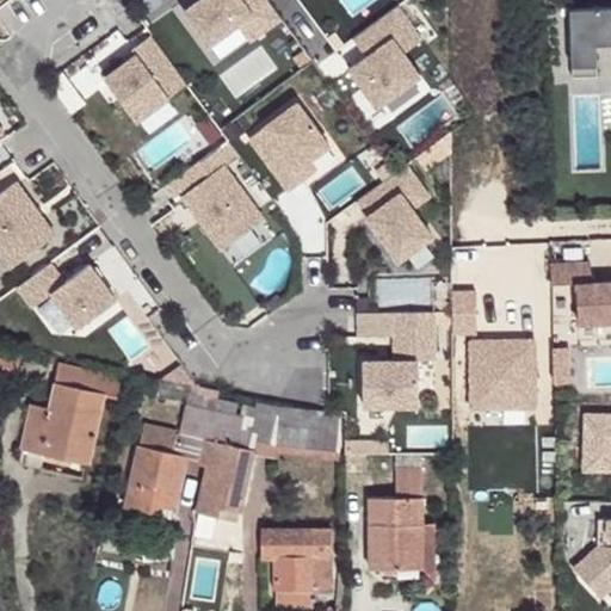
[(198,0),(185,10),(209,43),(238,23),(251,41),(282,17),(269,0),(198,0)]
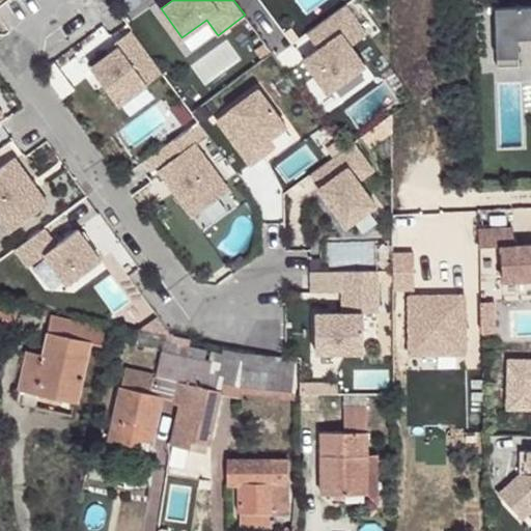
[(317,47),(303,58),(328,91),(380,53),(365,33),(382,22),(365,0),(350,0),(306,31),(317,47)]
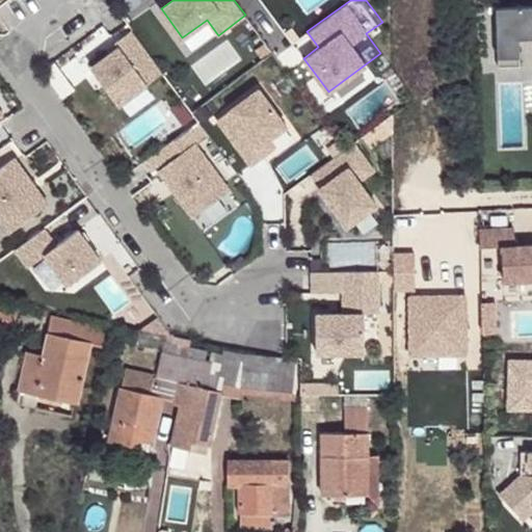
[(531,4),(496,6),(498,65),(520,64),(519,43),(524,37),(531,36),(531,4)]
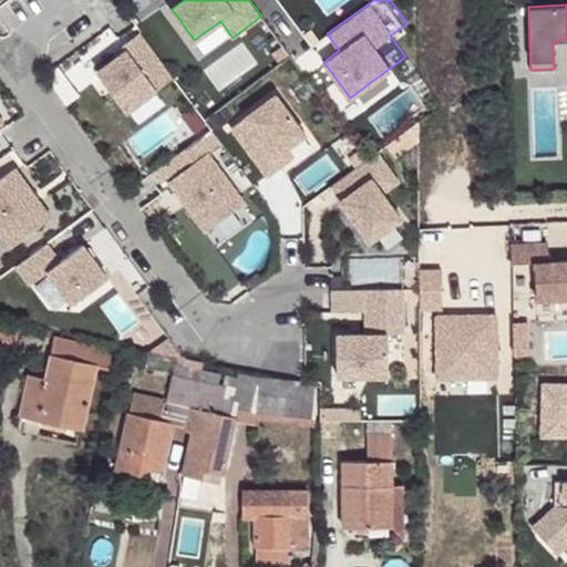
[(309,29),(302,33),(311,45),(318,40),(309,29)]
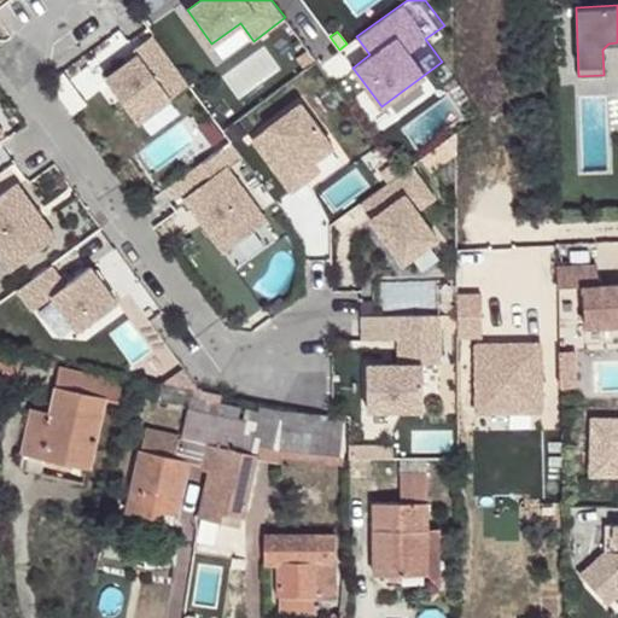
[(190,83),(153,35),(134,48),(138,53),(127,62),(106,77),(138,121),(190,83)]
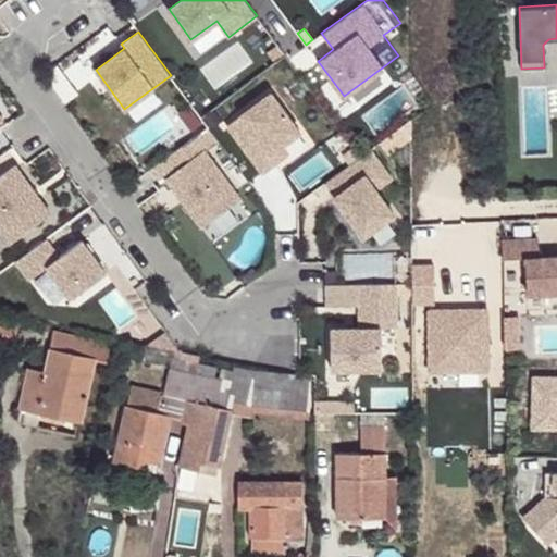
[(121,44),(111,51),(114,56),(124,48),(121,44)]
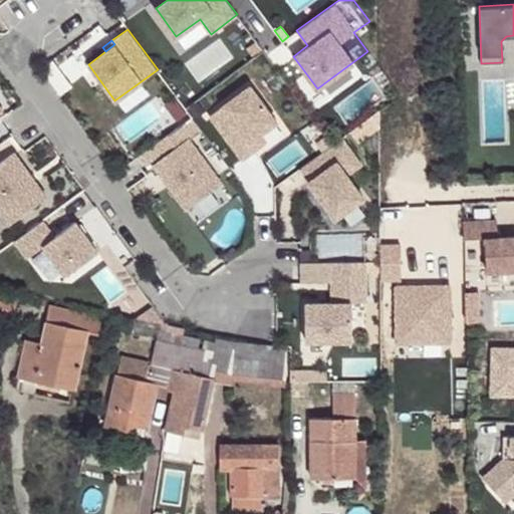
[(256,41),(247,48),(254,57),(263,50),(256,41)]
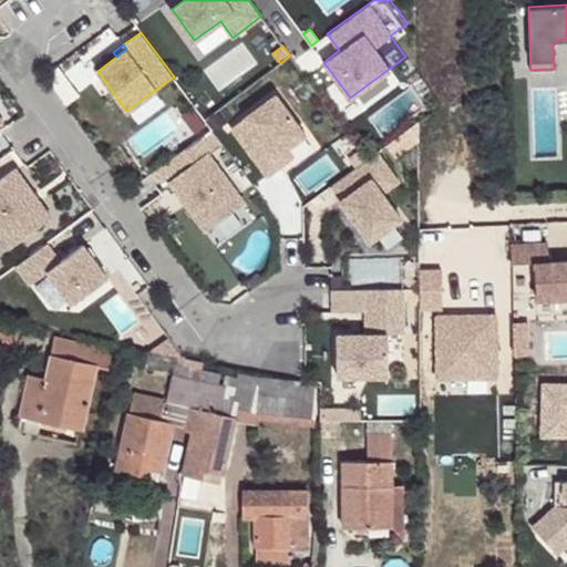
[(276,93),(232,126),(267,175),(282,164),(276,155),(287,146),(306,133),(276,93)]
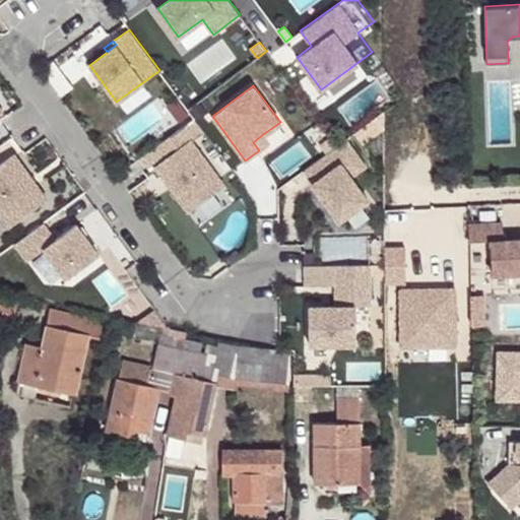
[(379,115),(350,135),(360,147),(380,132),(379,115)]
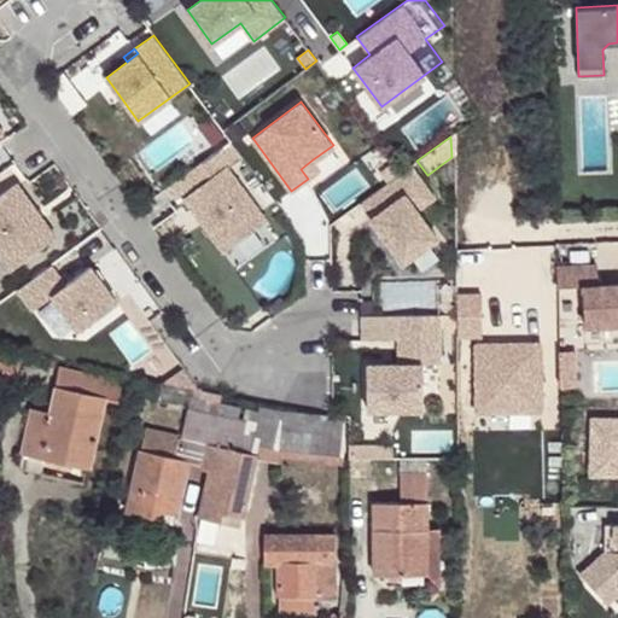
[(267,221),(216,153),(211,157),(188,174),(199,187),(185,199),(225,254),(267,221)]
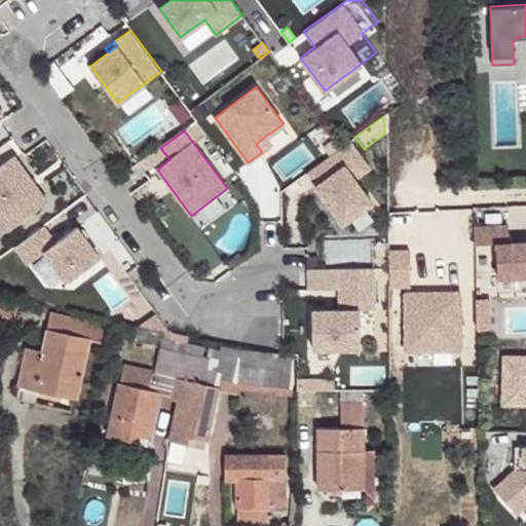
[(266,136),(256,144),(262,152),(272,144),(266,136)]
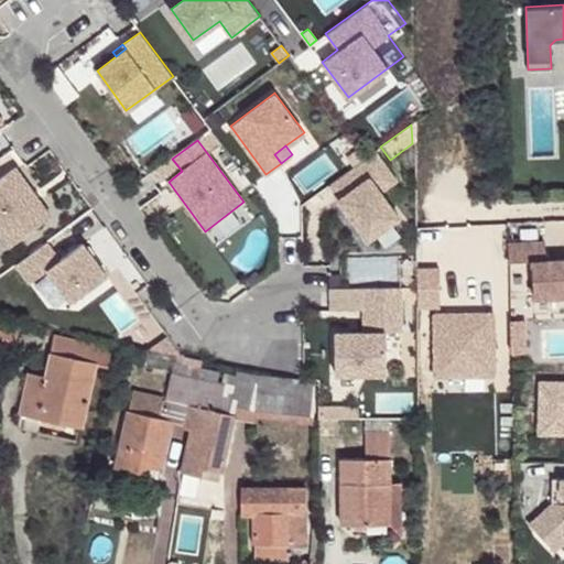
[(371,153),(327,186),(337,201),(335,202),(365,242),(396,219),(377,194),(393,182),(371,153)]
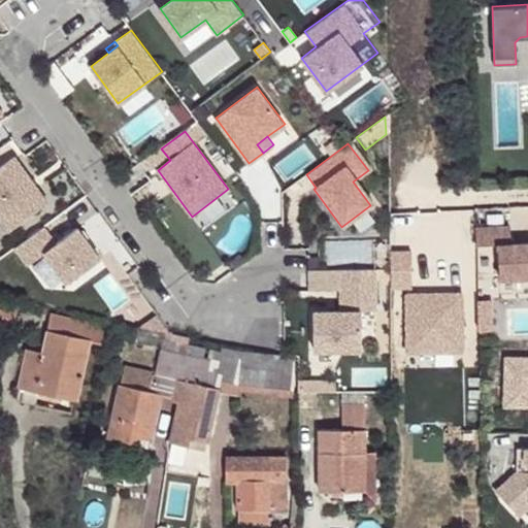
[(0,218),(10,231),(48,202),(13,157),(0,167),(0,218)]
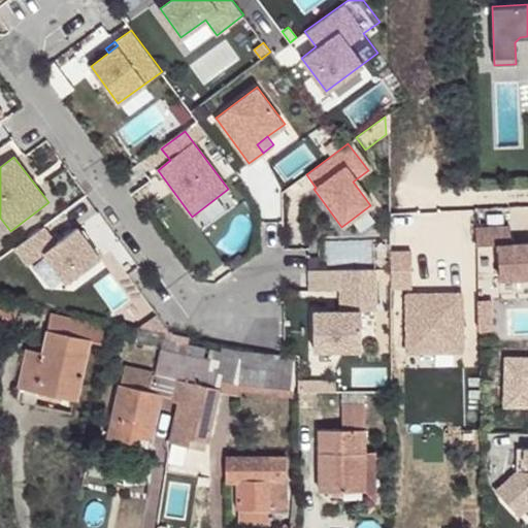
[(508,225),(476,226),(476,244),(498,243),(500,277),(527,276),(527,242),(509,244),(508,225)]
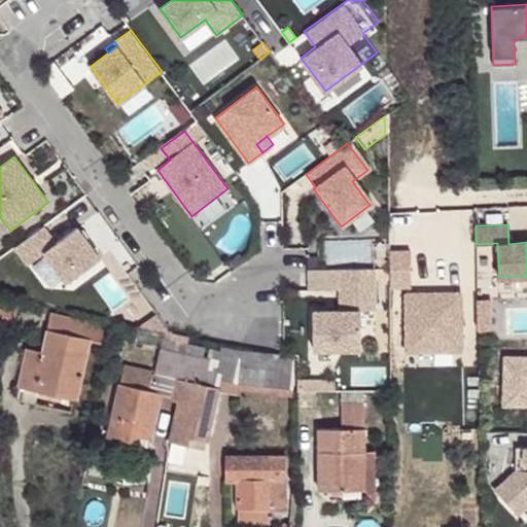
[(44,226),(16,247),(29,264),(47,251),(69,281),(101,258),(78,226),(57,242),(44,226)]
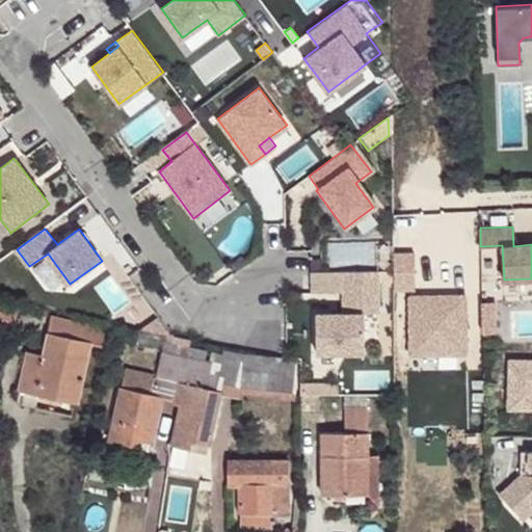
[(322,258),(312,259),(311,271),(322,271),(322,258)]
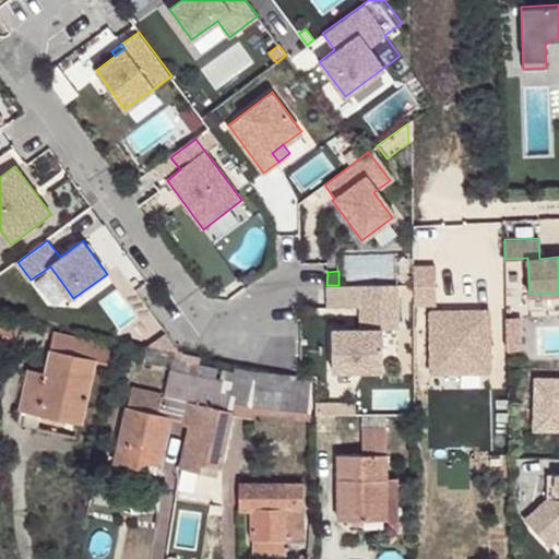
[(411,284),(395,285),(395,295),(411,296),(411,284)]
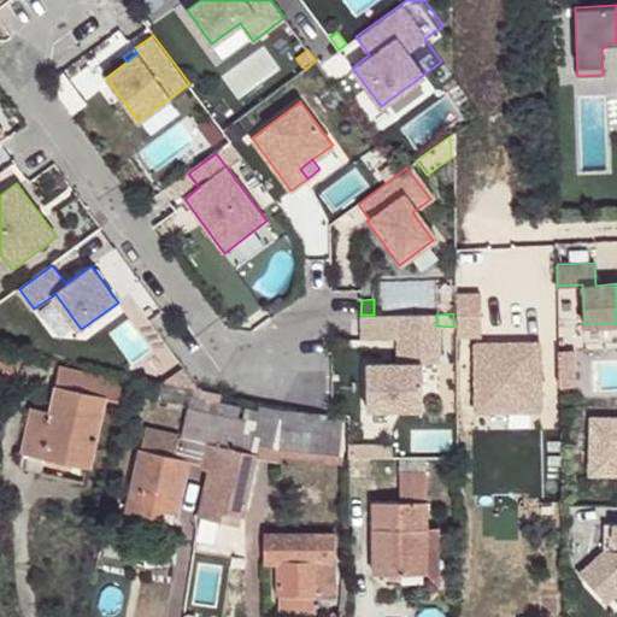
[(436,315),(395,315),(397,363),(364,362),(364,407),(419,407),(419,362),(436,362),(436,325),(436,315)]
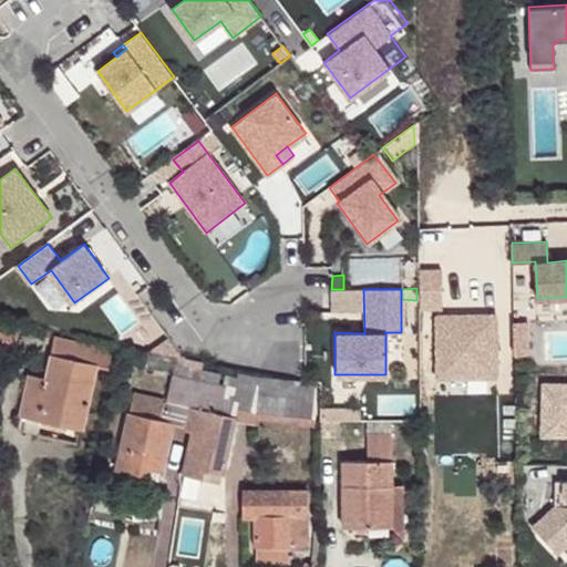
[(528,342),(528,320),(514,321),(514,342),(528,342)]
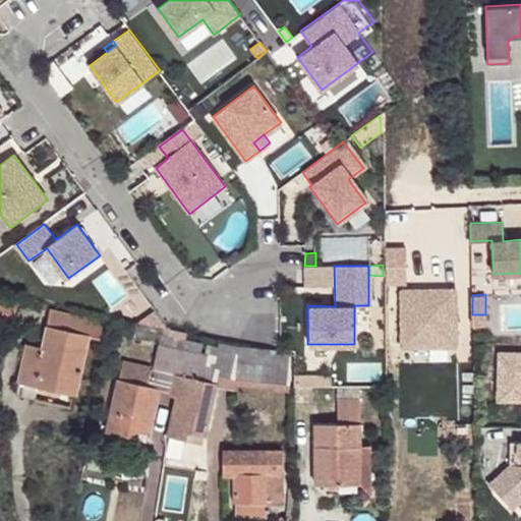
[(18,299),(0,295),(0,320),(13,323),(18,299)]
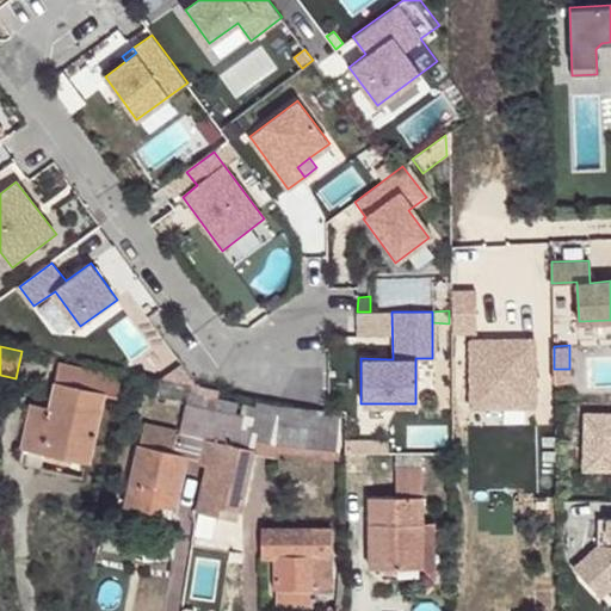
[(31,405),(22,449),(44,454),(87,463),(103,394),(117,396),(122,376),(57,363),(49,408),(31,405)]
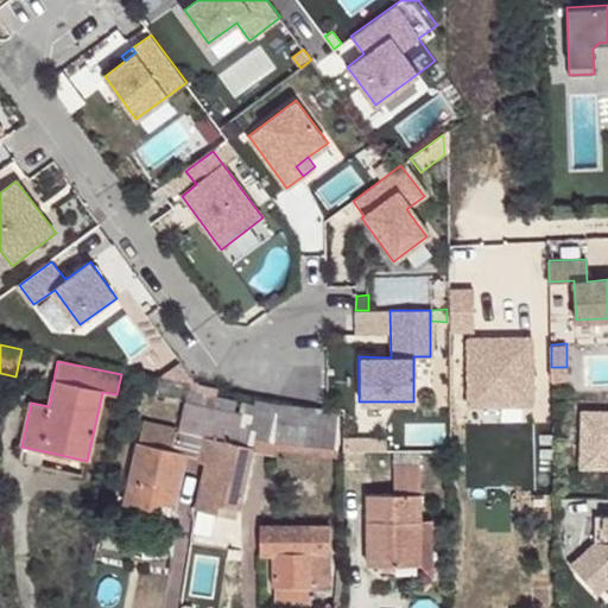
[(135,372),(125,369),(122,381),(133,382),(135,372)]
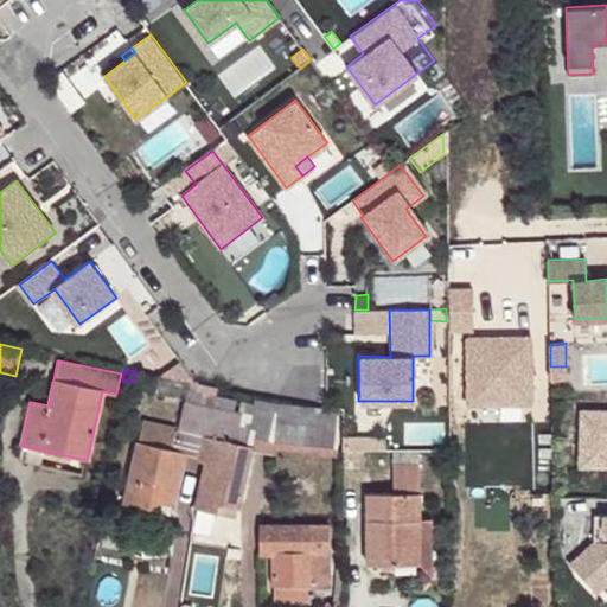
[(211,406),(215,387),(190,382),(178,428),(177,436),(141,429),(126,503),(155,509),(158,502),(174,504),(184,451),(199,454),(198,459),(205,460),(197,505),(218,510),(219,500),(240,504),(251,445),(246,443),(247,436),(251,413),(211,406)]
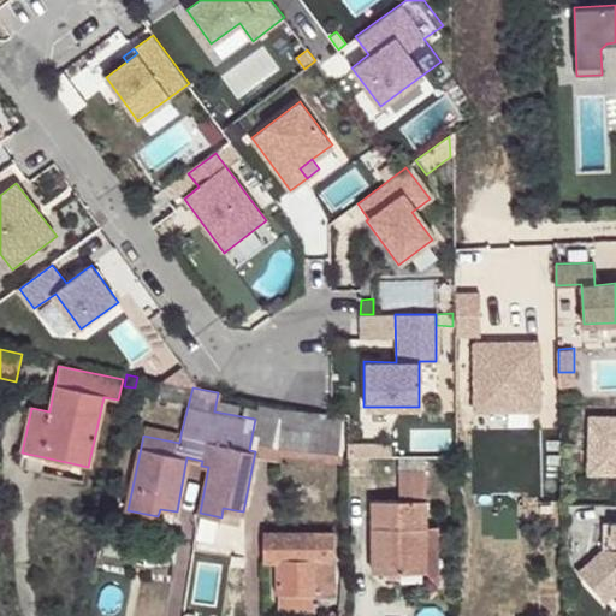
[(303,414),(218,392),(214,412),(255,419),(250,443),(278,449),(280,427),(302,430),(303,414)]
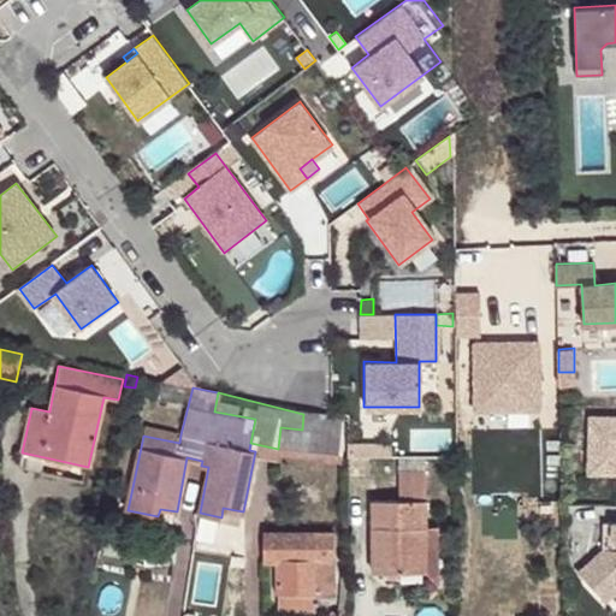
[(347,419),(303,414),(302,430),(280,427),(278,449),(326,454),(329,433),(344,434),(347,419)]
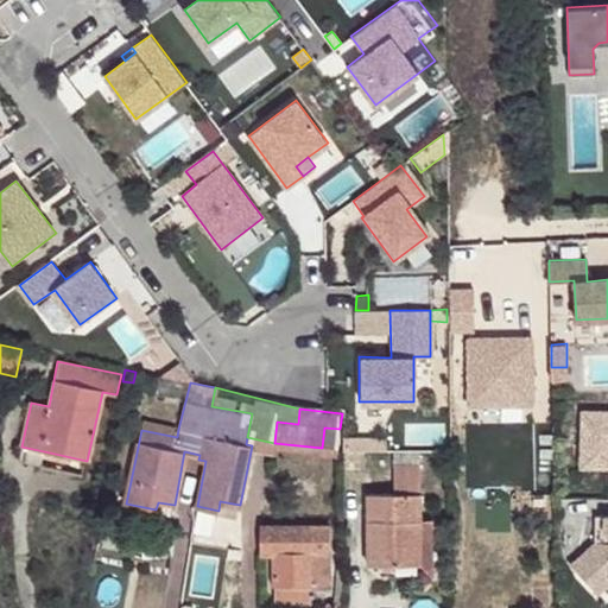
[(178,429),(144,420),(141,430),(177,437),(178,429)]
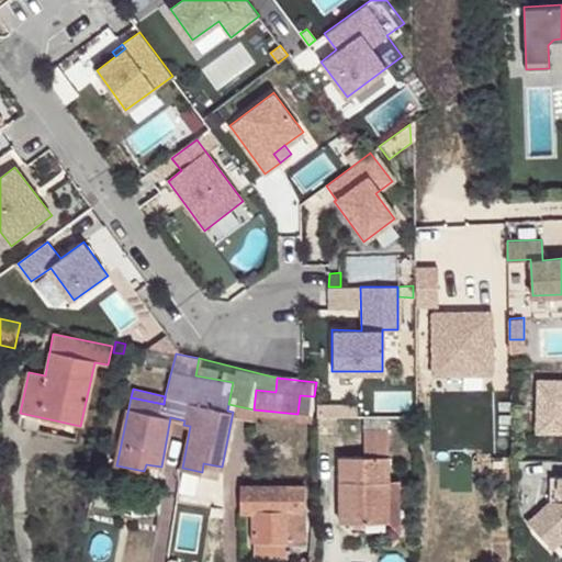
[(314,396),(300,395),(298,414),(313,415),(314,396)]
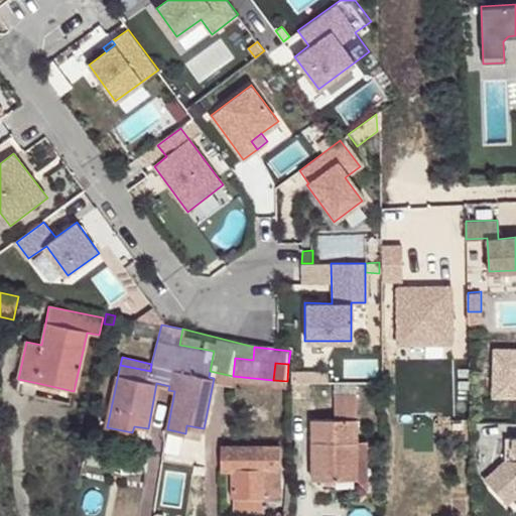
[(332,372),(305,372),(305,382),(332,383),(332,372)]
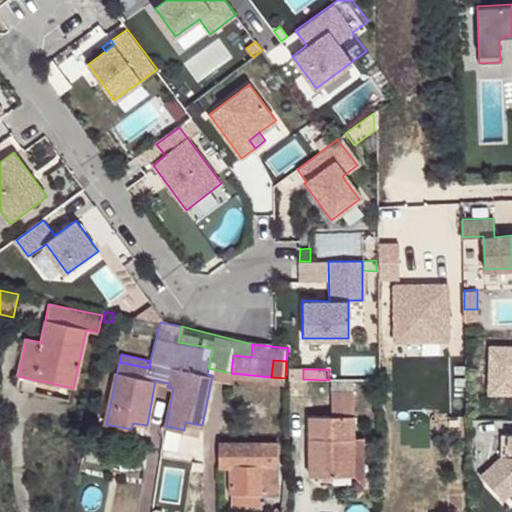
[(37,380),(18,376),(16,386),(18,390),(34,393),(37,380)]
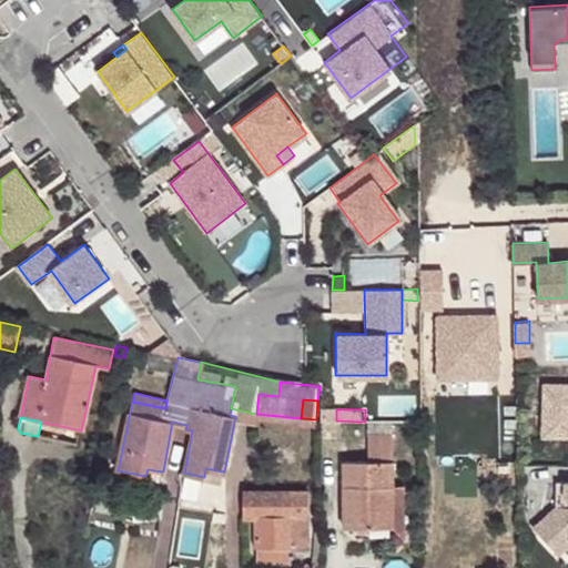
[(369,435),(369,464),(392,463),(392,435),(369,435)]
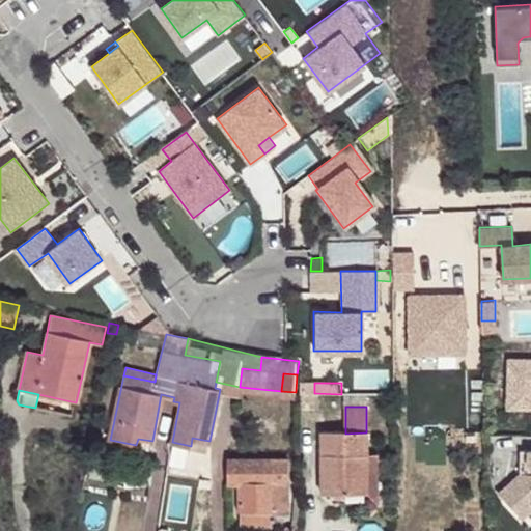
[(320,434),(320,492),(367,492),(366,455),(366,432),(320,434)]
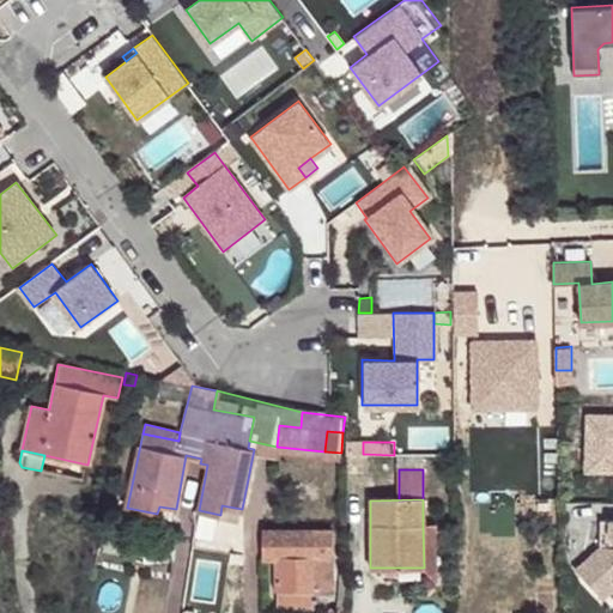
[(176,509),(159,507),(157,514),(157,516),(174,520),(176,509)]
